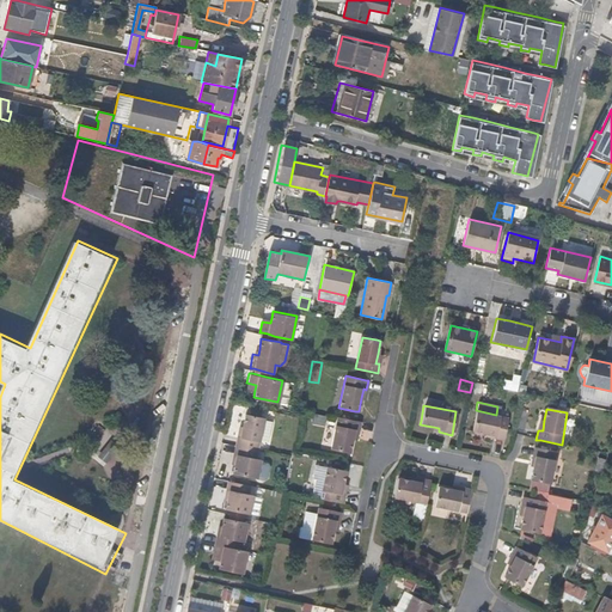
[(476,410),(471,430),(485,434),(491,434),(490,438),(503,440),(505,429),(507,417),(496,415),(476,410)]
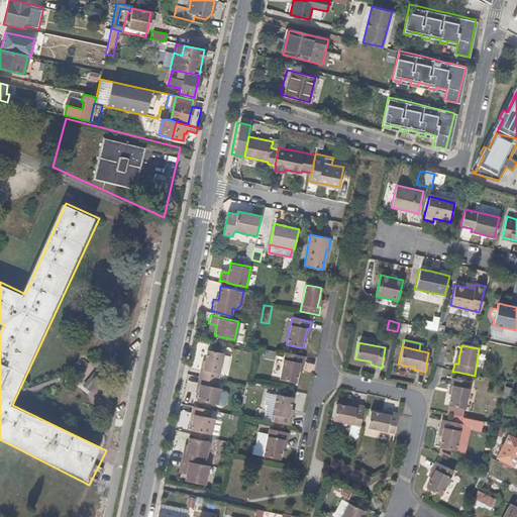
[(217,379),(217,380),(223,352),(207,349),(205,359),(204,365),(200,364),(198,376),(217,379)]
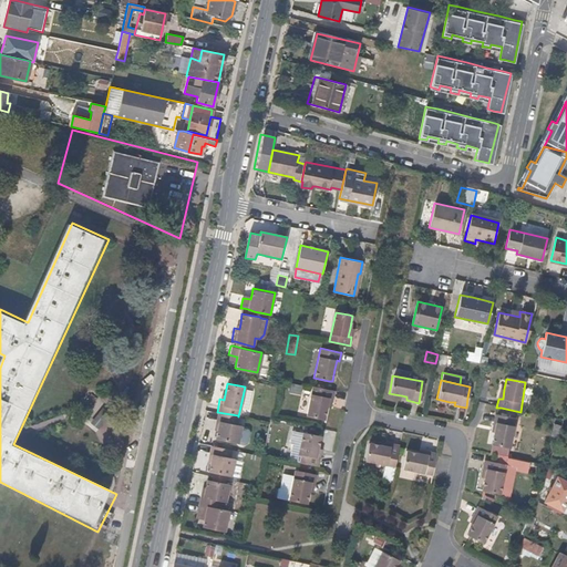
[(327,390),(312,387),(306,415),(320,419),(325,420),(327,406),(328,399),(331,399),(333,391),(327,390)]
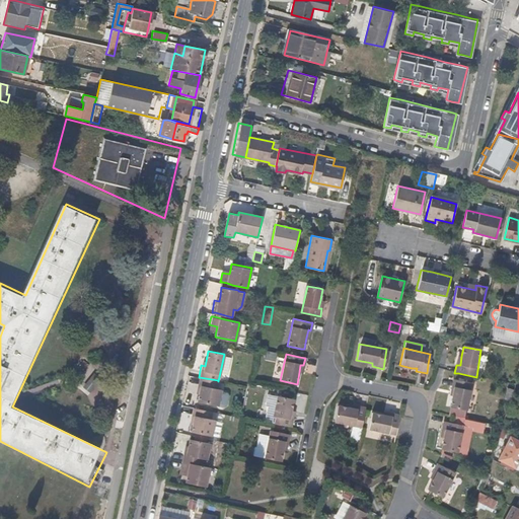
[(216,388),(218,380),(199,377),(196,389),(199,389),(198,393),(196,401),(217,405),(220,391),(220,389),(216,388)]
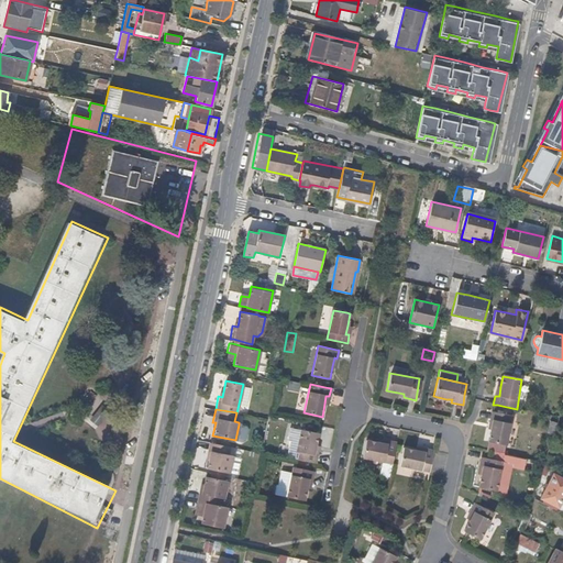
[(511,415),(496,412),(492,411),(489,424),(490,424),(490,429),(488,442),(490,442),(506,444),(511,415)]
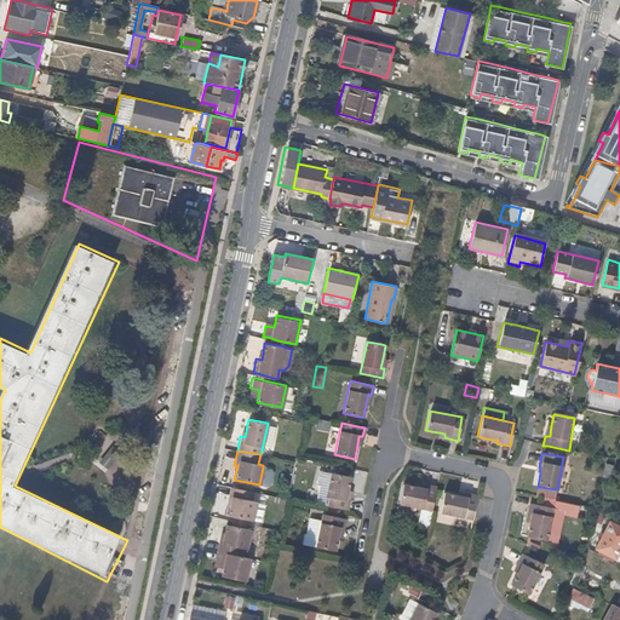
[(270,469),(263,468),(259,484),(267,486),(270,483),(273,472),(270,469)]
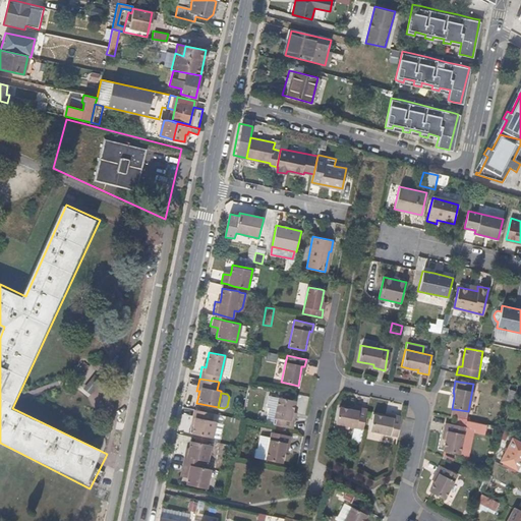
[(268,407),(265,423),(272,424),(278,398),(267,396),(265,406),(268,407)]
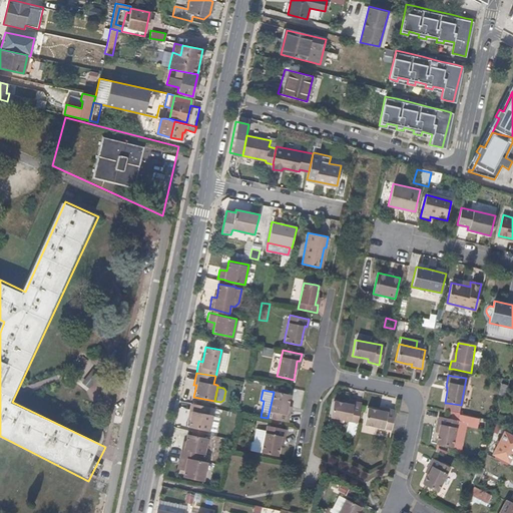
[(290,395),(287,395),(274,392),(268,418),(282,421),(287,422),(289,415),(285,414),(287,407),(290,395)]
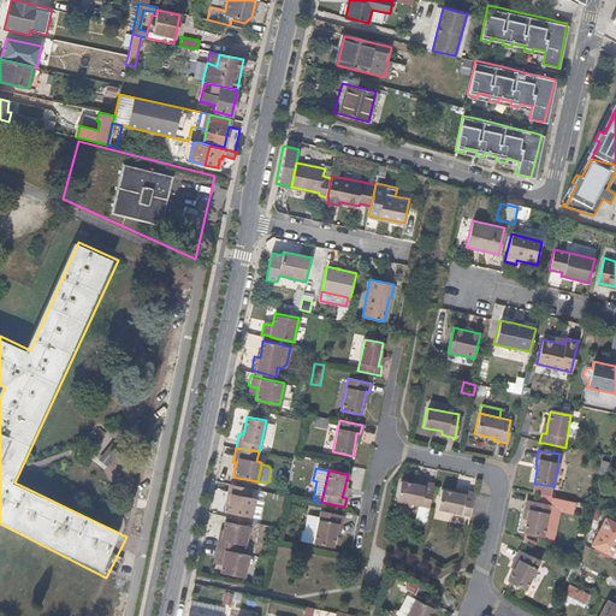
[(250,497),(252,487),(231,484),(227,483),(225,497),(229,497),(227,503),(225,513),(227,513),(244,515),(252,516),(255,498),(250,497)]
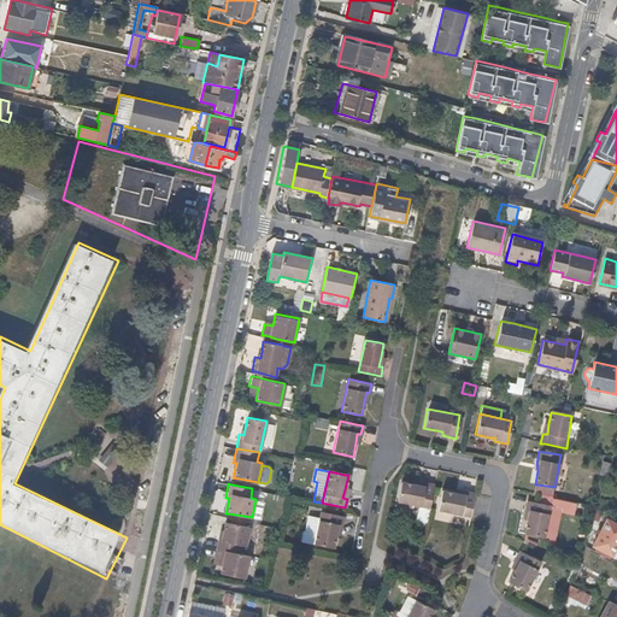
[(428,522),(434,491),(435,486),(425,485),(424,488),(416,487),(401,483),(397,504),(419,507),(417,521),(428,522)]
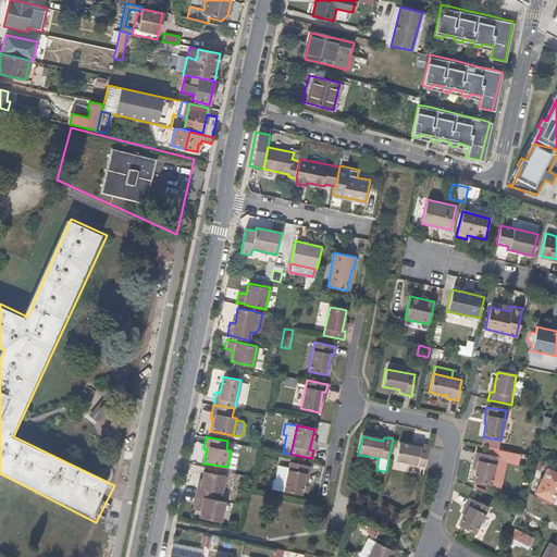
[(430,446),(420,445),(419,448),(411,446),(398,444),(395,462),(425,468),(430,446)]
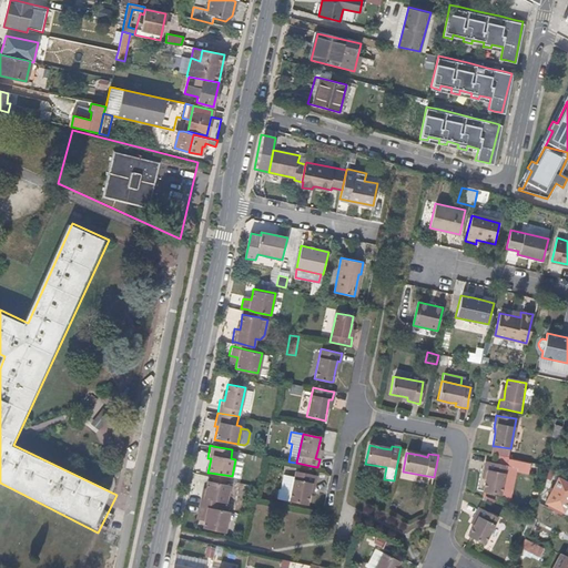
[(507,460),(493,457),(492,462),(485,460),(484,470),(487,470),(486,479),(483,494),(485,494),(509,497),(515,466),(506,465),(507,460)]
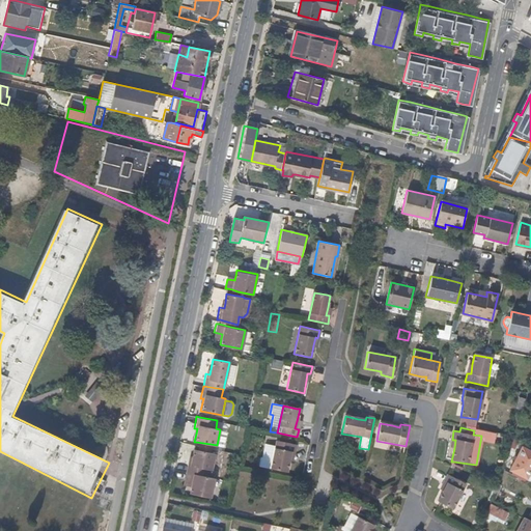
[(226,431),(220,429),(217,445),(222,446),(224,444),(226,431)]
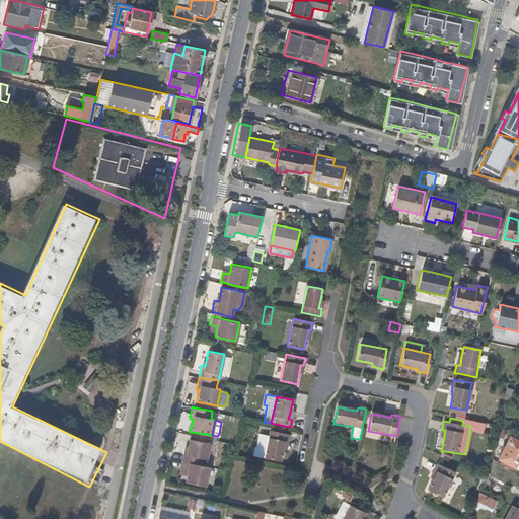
[(264,457),(272,459),(280,460),(282,450),(283,441),(287,442),(288,435),(283,434),(269,431),(264,457)]
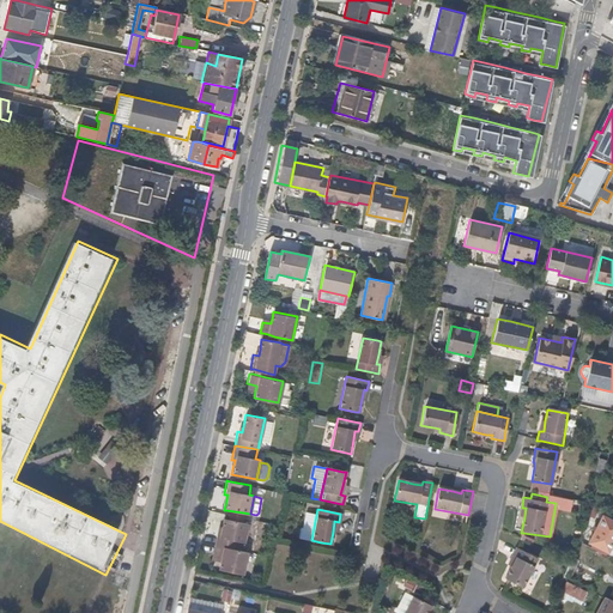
[(242,551),(248,521),(225,517),(223,517),(222,526),(220,530),(217,529),(214,545),(242,551)]
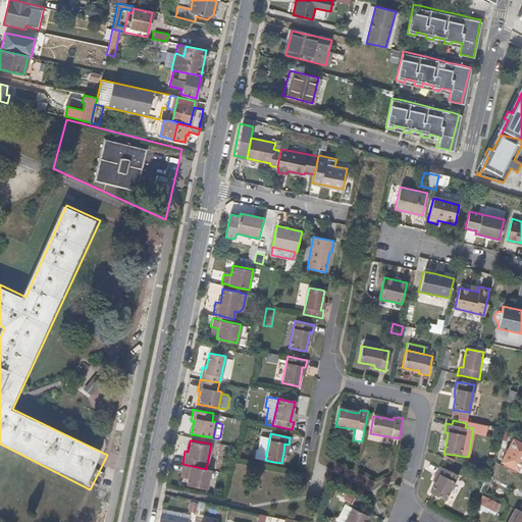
[(521,463),(521,446),(513,441),(502,463),(518,471),(521,463)]
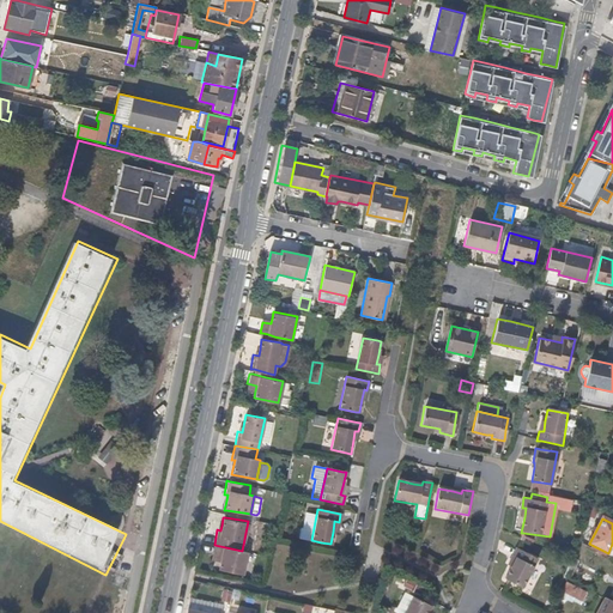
[(242,574),(247,551),(242,551),(214,545),(212,554),(218,556),(218,560),(217,568),(242,574)]
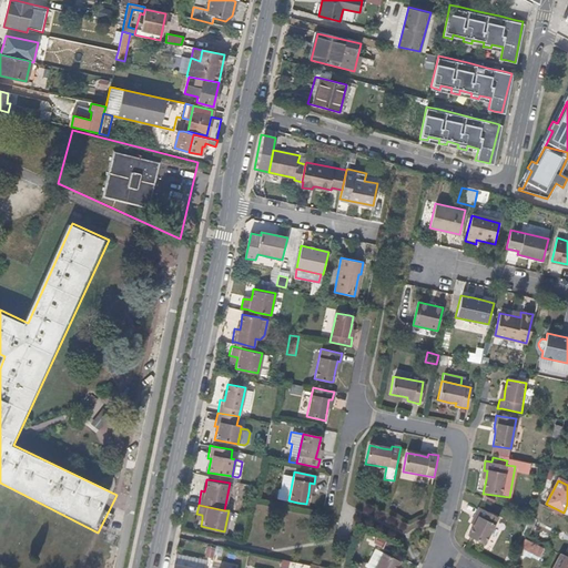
[(467,536),(470,538),(485,546),(497,518),(478,508),(474,517),(477,518),(473,526),(467,536)]
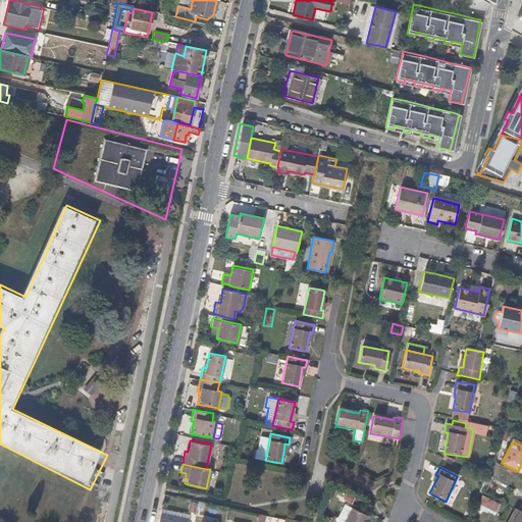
[(485,478),(480,491),(485,494),(492,477),(486,475),(485,478)]
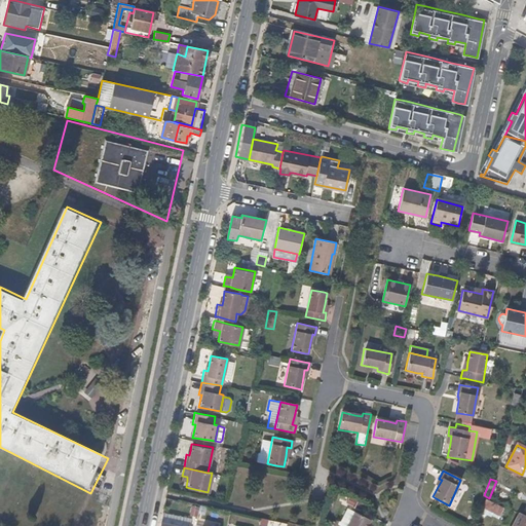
[(486,499),(482,508),(493,514),(499,517),(503,509),(486,499)]
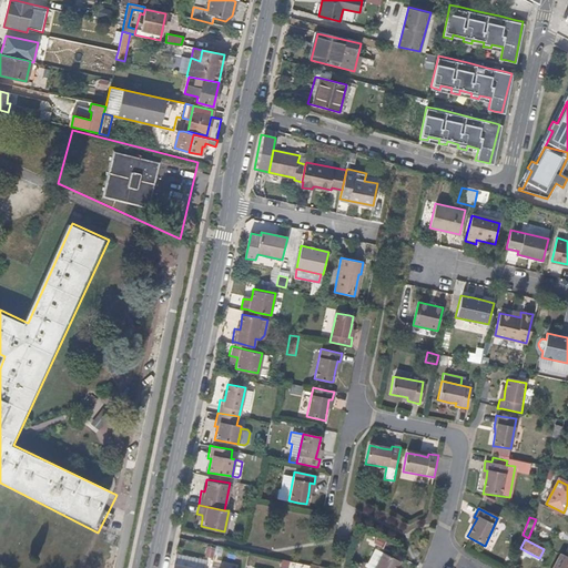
[(533,555),(520,548),(519,551),(530,558),(533,555)]
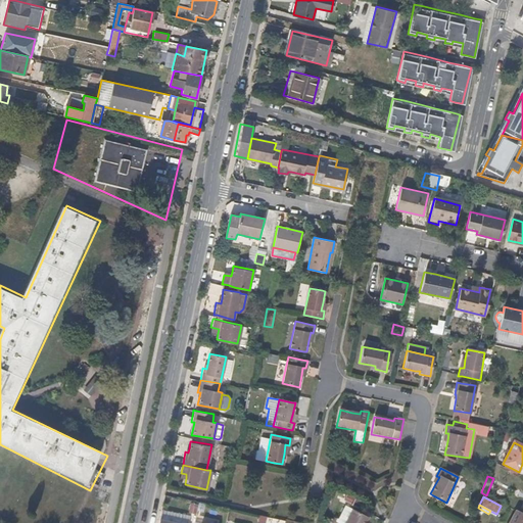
[(343,522),(365,522),(368,518),(350,509),(343,522)]
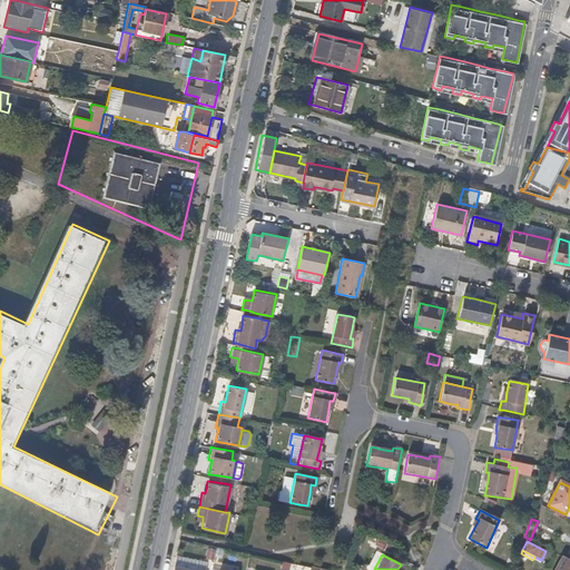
[(206,569),(207,566),(175,558),(173,569),(206,569)]
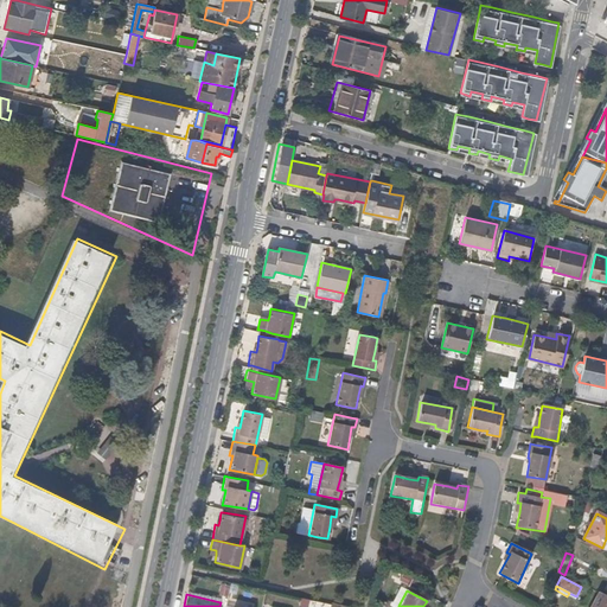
[(606,606),(606,598),(599,594),(592,606),(606,606)]
